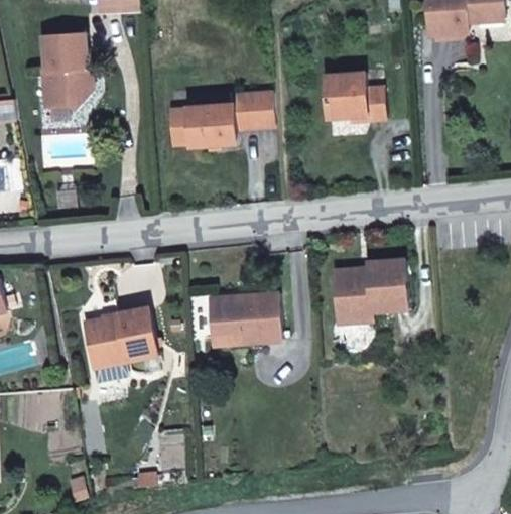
[(138,9),(137,0),(97,0),(98,10),(138,9)]
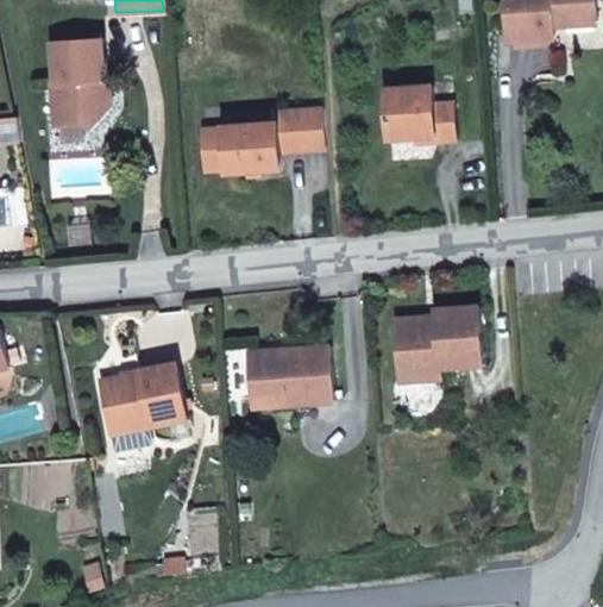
[(595,22),(592,0),(503,0),(507,39),(551,36),(551,25),(550,19),(563,18),(563,24),(595,22)]
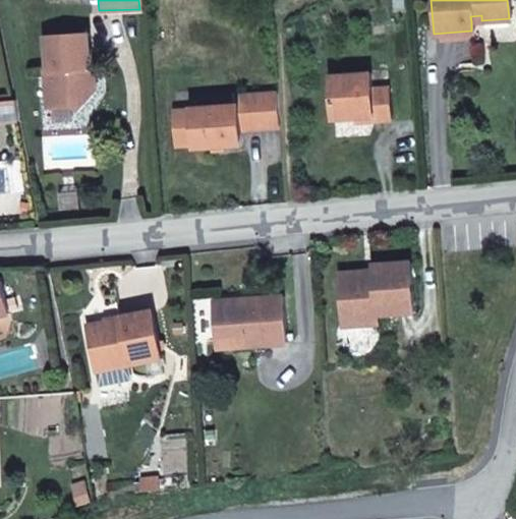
[(93,88),(83,79),(82,66),(87,61),(84,32),(42,34),(44,68),(42,68),(44,105),(70,103),(75,108),(93,88)]
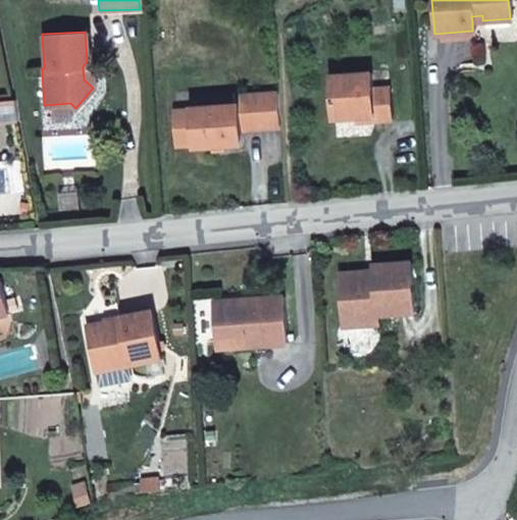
[(93,88),(93,74),(83,66),(84,80),(93,88)]
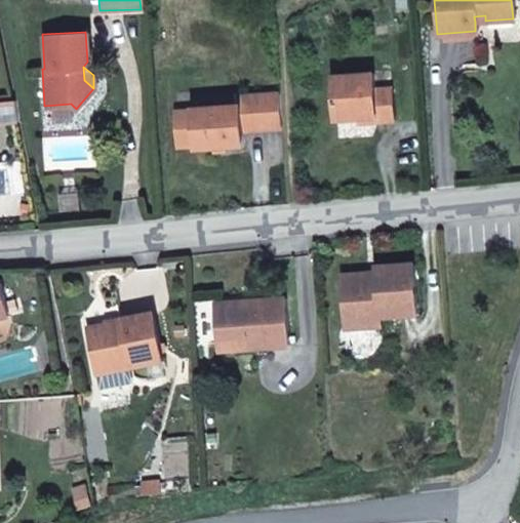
[(390,119),(388,86),(371,87),(370,72),(330,75),(332,118),(372,116),(372,120),(390,119)]
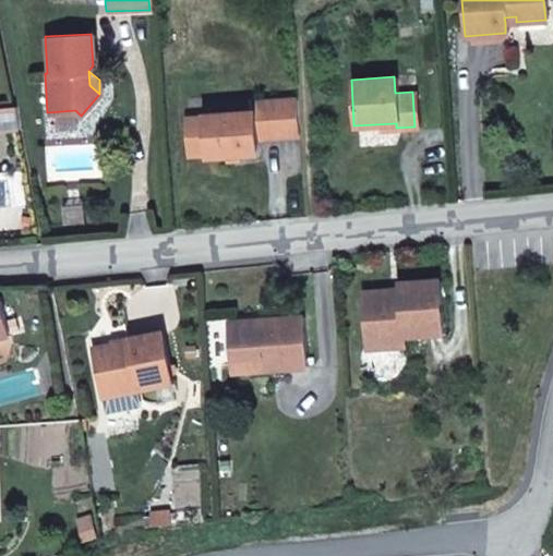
[(296,135),(292,97),(250,100),(251,110),(202,113),(202,116),(183,116),(185,154),(204,154),(204,156),(255,153),(253,137),(296,135)]
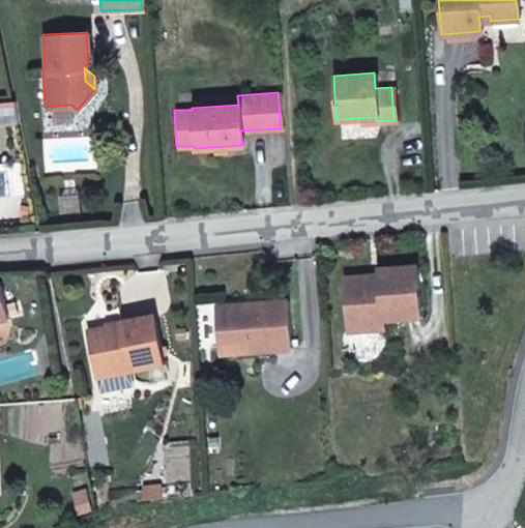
[(13,100),(0,100),(0,121),(15,121),(13,100)]
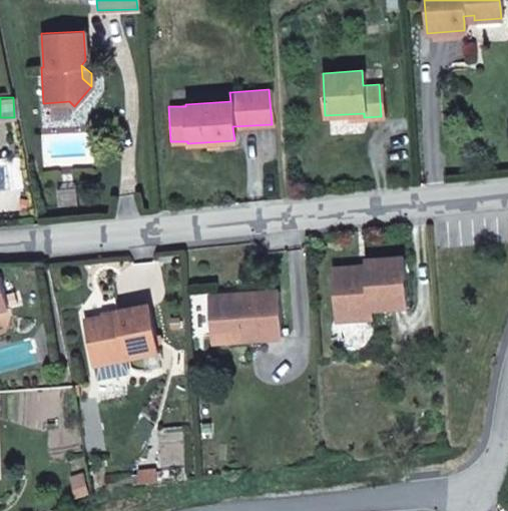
[(404,307),(401,257),(365,259),(365,265),(365,270),(357,270),(356,265),(331,267),(334,310),(345,319),(369,317),(369,309),(404,307)]
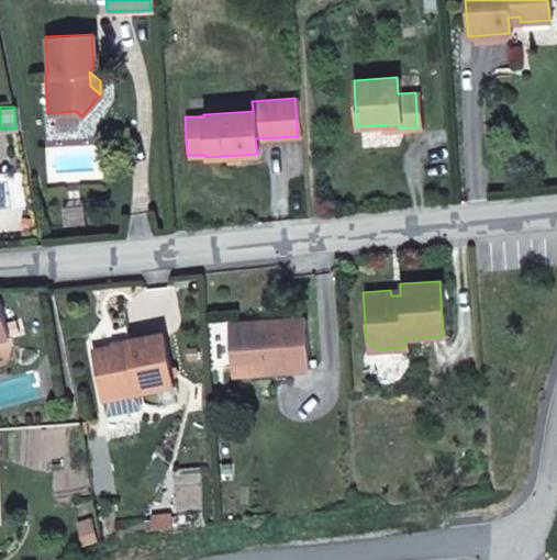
[(0,338),(9,336),(0,308),(0,338)]
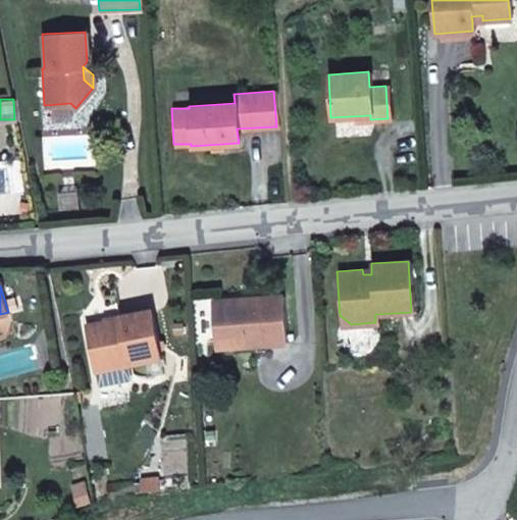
[(285,342),(280,294),(211,299),(215,347),(285,342)]
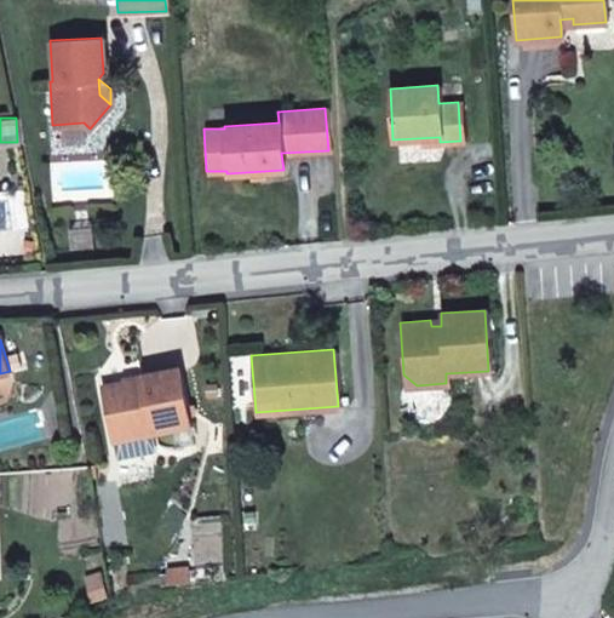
[(189,424),(177,367),(139,375),(139,377),(99,384),(109,434),(149,427),(150,431),(189,424)]
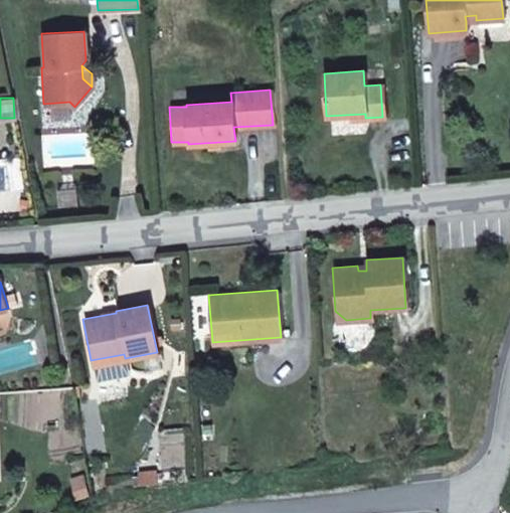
[(346,320),(335,311),(336,320),(346,320)]
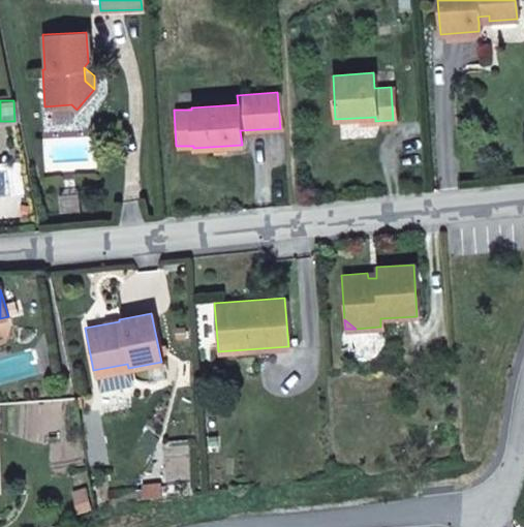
[(94,375),(128,368),(127,364),(93,370),(94,375)]
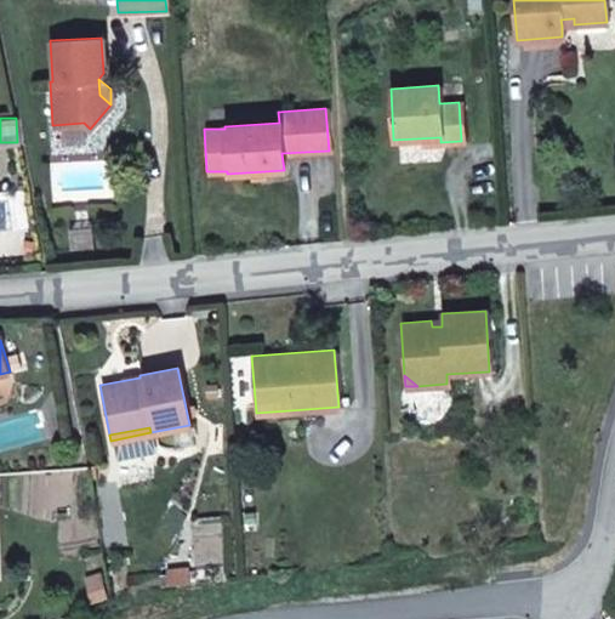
[(165,569),(166,584),(187,581),(186,567),(165,569)]
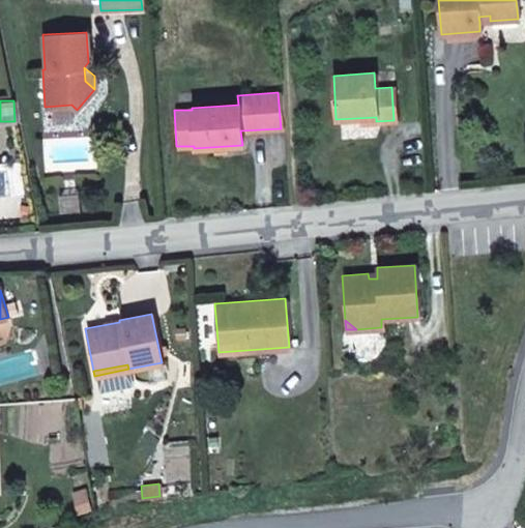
[(89,507),(85,493),(74,496),(78,510),(89,507)]
